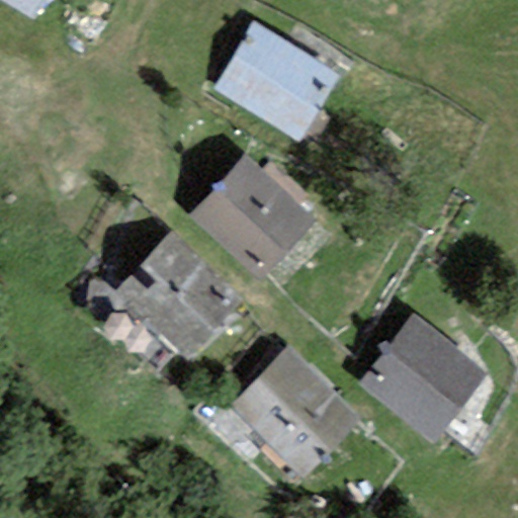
[(49,0),(3,0),(37,19),(49,0)]
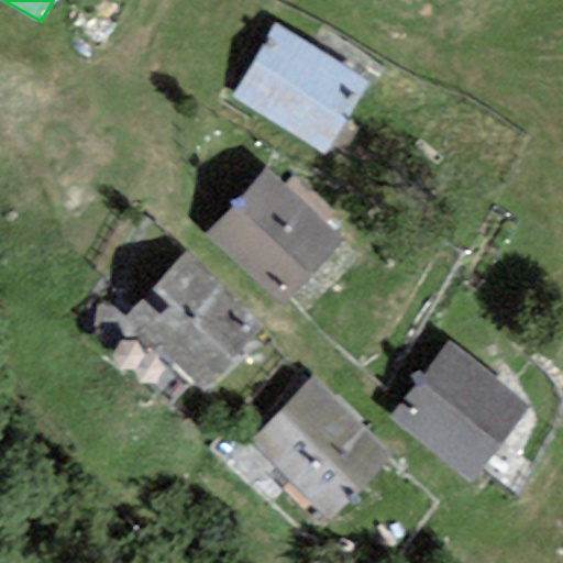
[(371,79),(272,23),(230,96),(328,152),(371,79)]
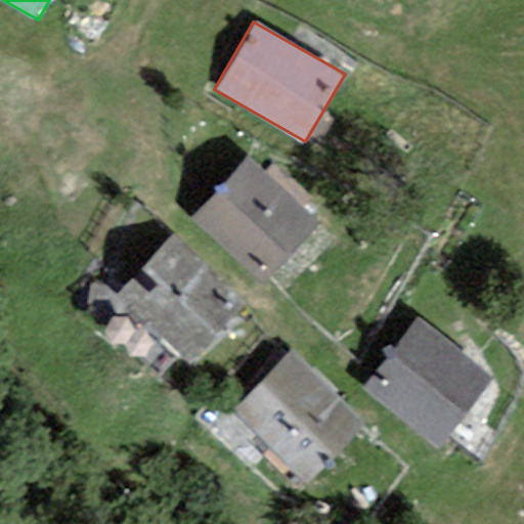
[(320,220),(248,155),(192,216),(264,281),(320,220)]
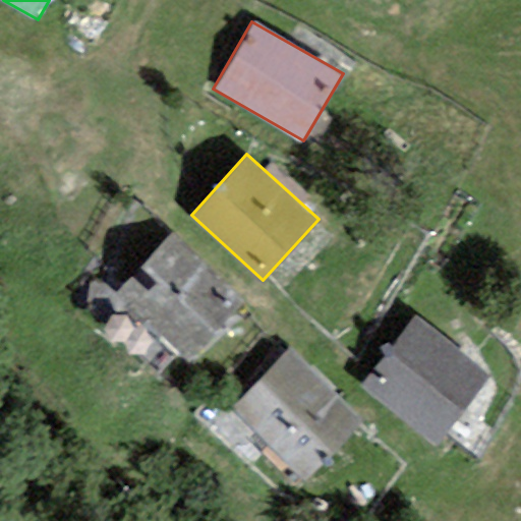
[(245,298),(173,230),(117,289),(190,357),(245,298)]
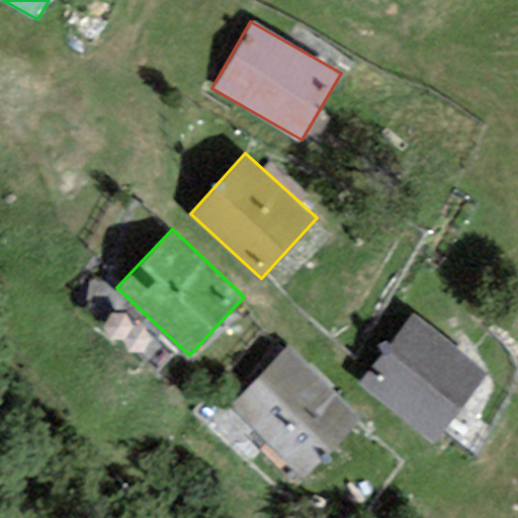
[(486,368),(416,314),(361,383),(431,437),(486,368)]
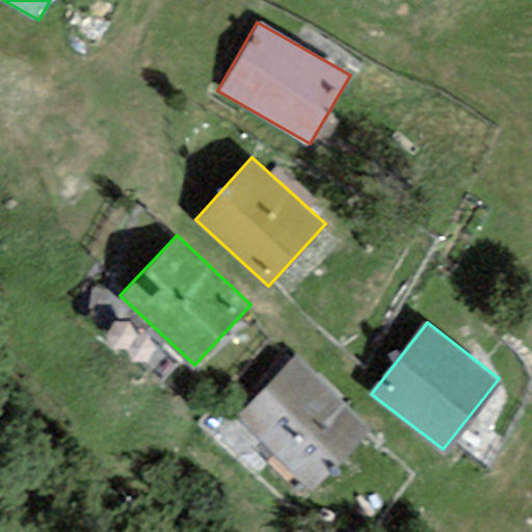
[(371,426),(296,353),(238,414),(313,486),(371,426)]
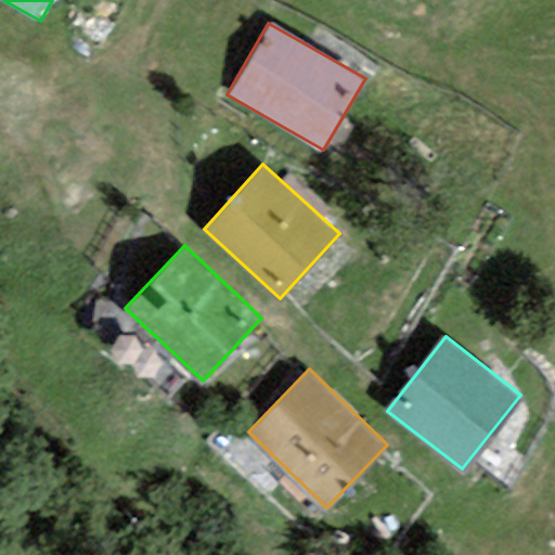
All buildings are outlined.
